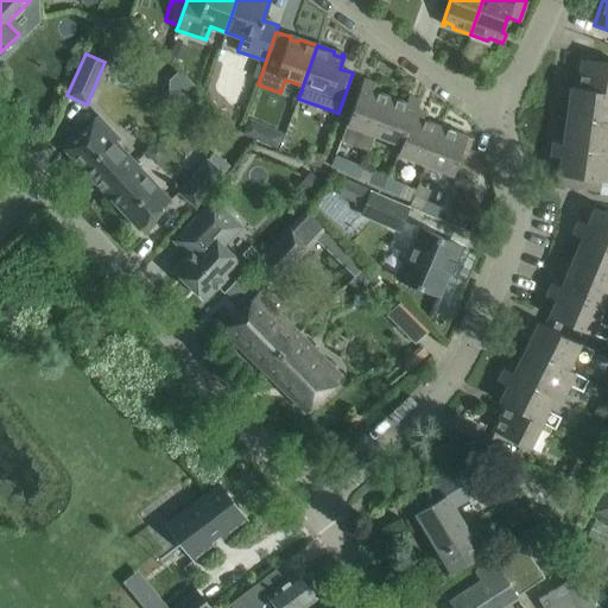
[(600,190),(601,181),(607,181),(607,168),(606,168),(607,152),(607,63),(593,61),(594,56),(582,54),(577,88),(570,87),(557,184),(600,190)]
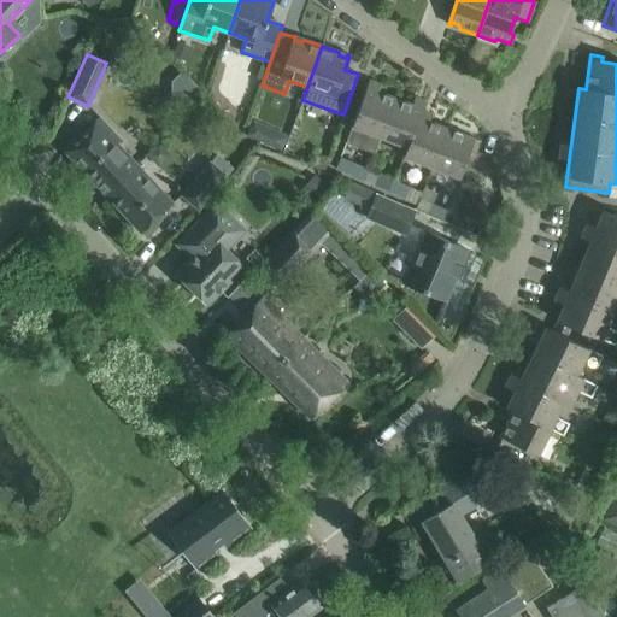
[(380,84),(369,81),(351,127),(380,137),(394,99),(376,92),(380,84)]
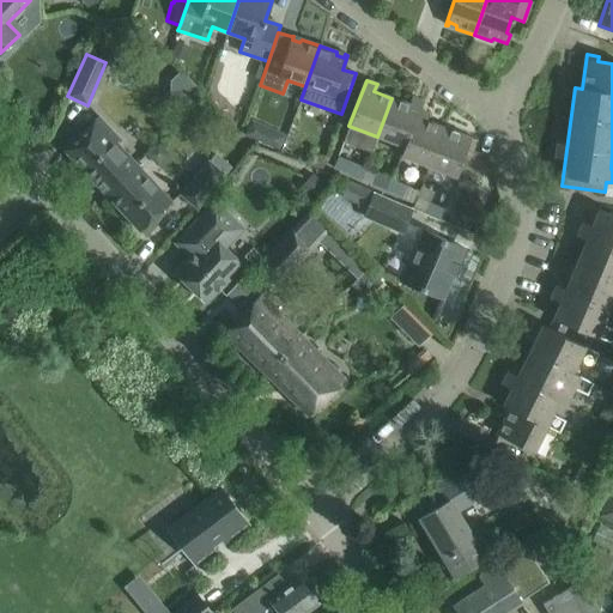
[(392,98),(377,137),(404,146),(405,146),(418,110),(422,102),(411,97),(408,104),(392,98)]
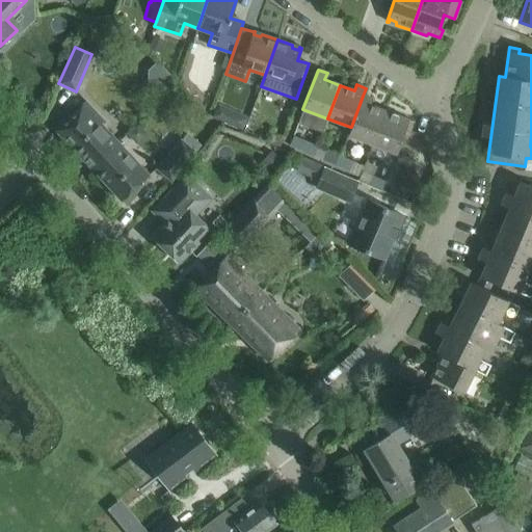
[(371,99),(363,96),(351,127),(350,127),(347,134),(371,143),(384,110),(369,105),(371,99)]
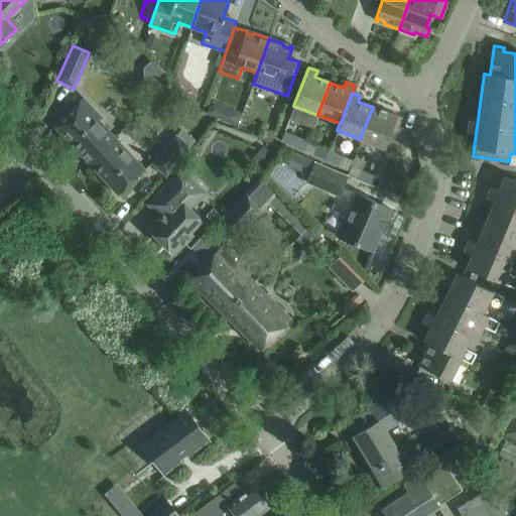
[(52,125),(88,163),(114,138),(97,120),(100,117),(82,98),(52,125)]
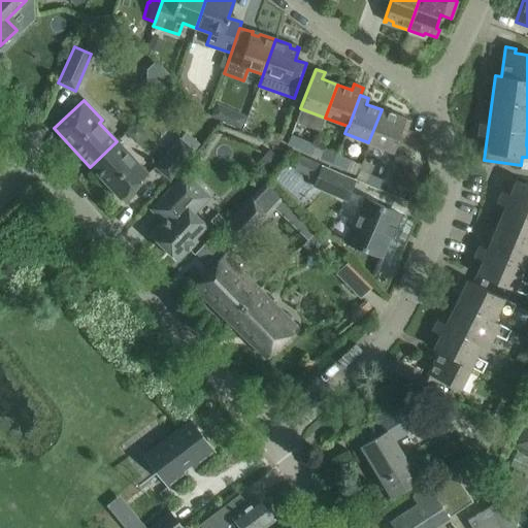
[(216,103),(209,117),(239,130),(245,117),(216,103)]
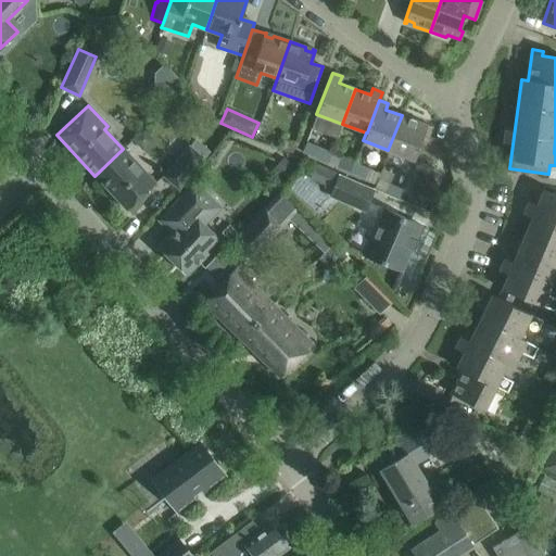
[(431,127),(402,115),(388,150),(414,160),(424,135),(428,137),(431,127)]
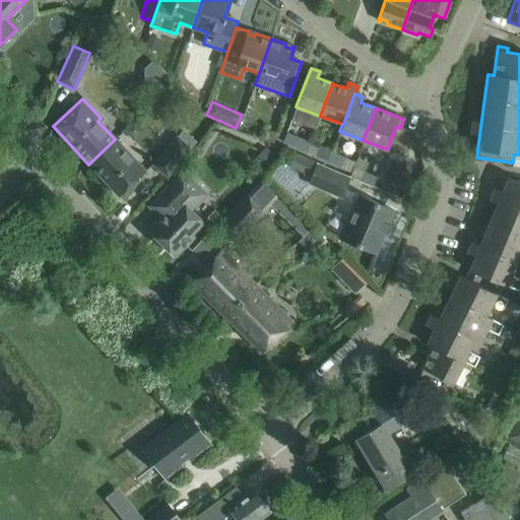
[(305,153),(310,142),(300,138),(305,125),(291,120),(281,143),(305,153)]
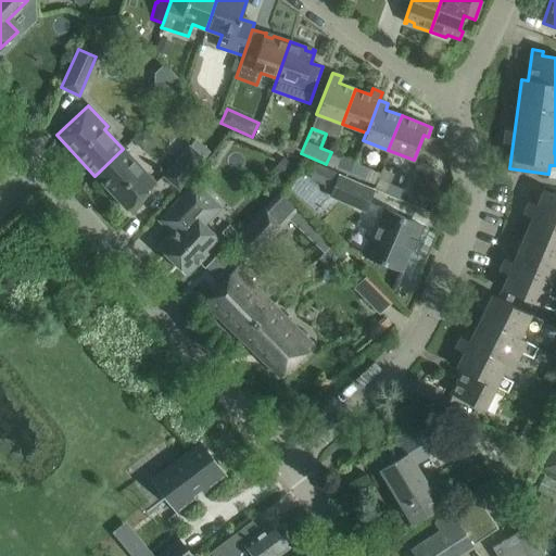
[(204,159),(203,159),(210,151),(196,138),(163,176),(178,189),(204,159)]
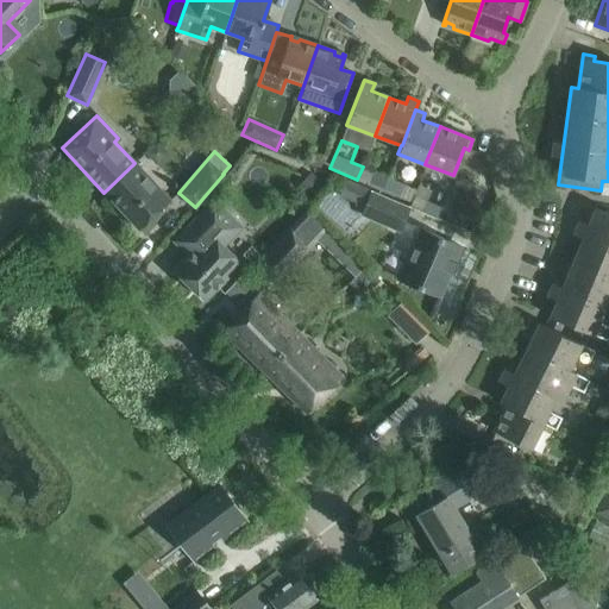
[(322,156),(311,151),(306,163),(318,167),(322,156)]
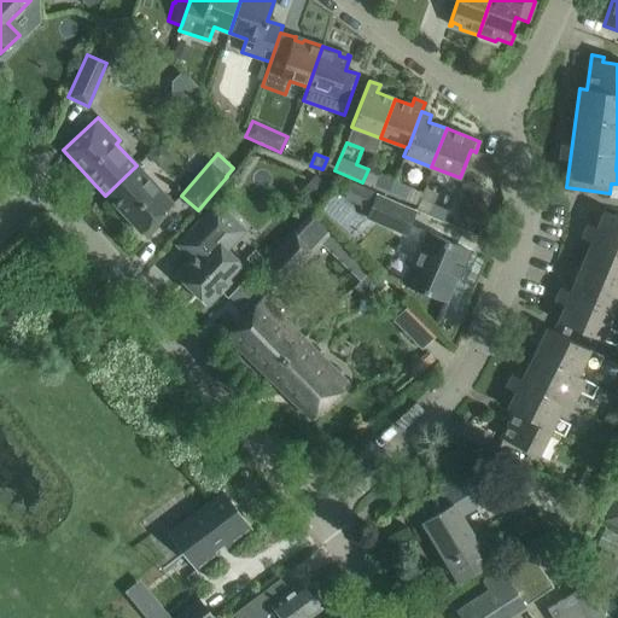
[(105,196),(140,233),(173,204),(136,165),(105,196)]
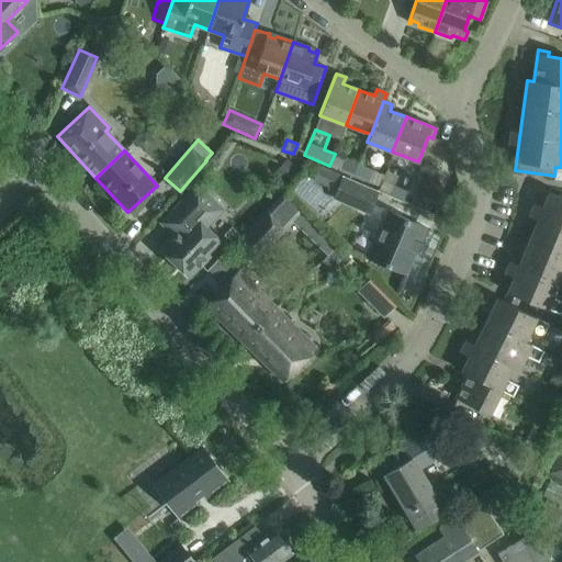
[(359,165),(335,154),(329,166),(353,176),(359,165)]
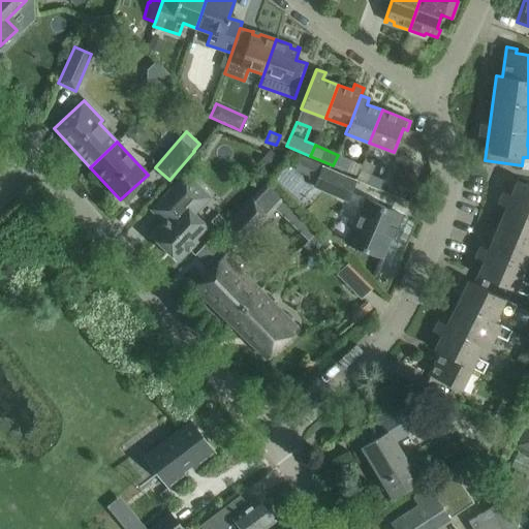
[(356,176),(360,169),(362,164),(338,155),(333,165),(356,176)]
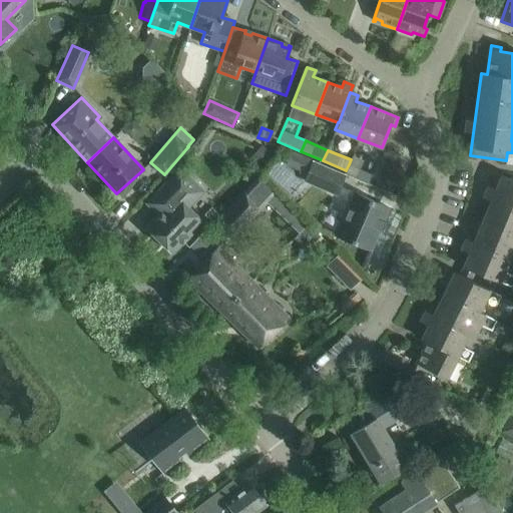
[(313,160),(304,180),(335,194),(344,174),(313,160)]
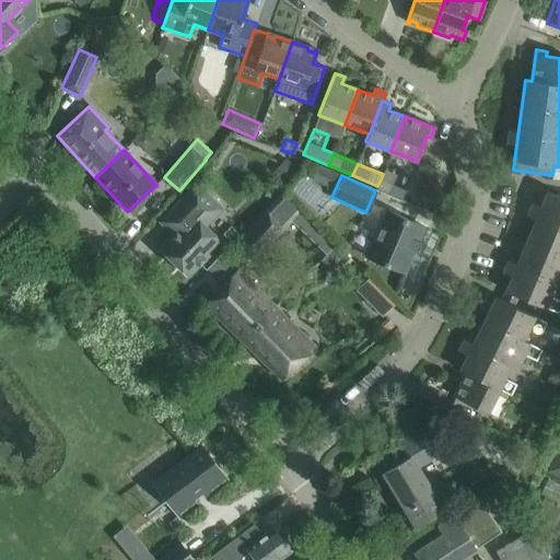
[(377,186),(376,189),(401,200),(406,190),(381,179),(377,186)]
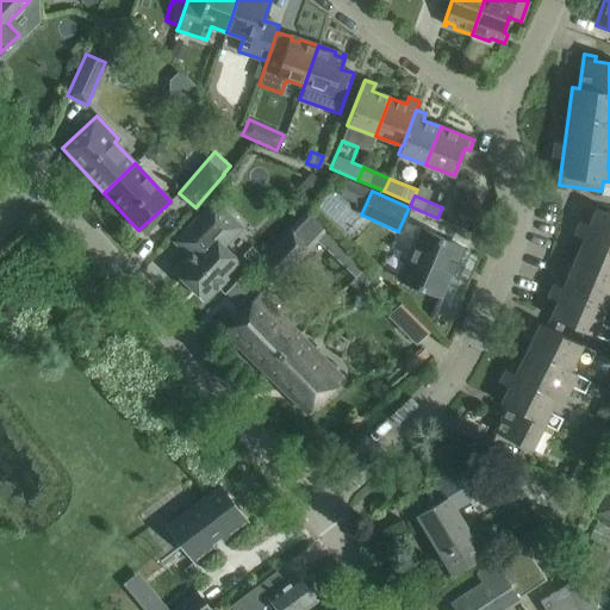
[(174,242),(187,255),(173,271),(205,302),(228,277),(225,275),(238,261),(225,249),(243,229),(213,200),(174,242)]
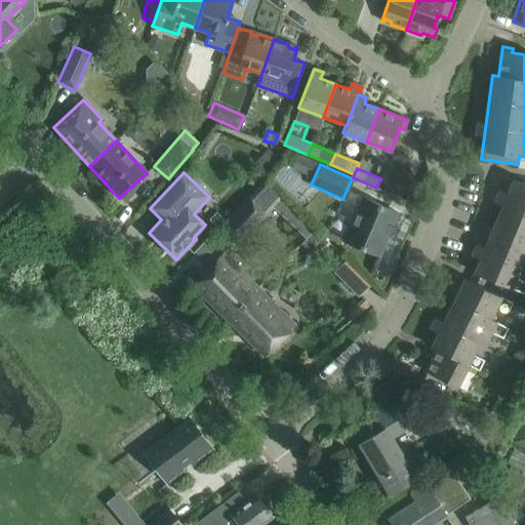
[(524,185),(513,179),(506,196),(512,199),(506,213),(499,211),(487,241),(493,244),(486,260),(480,257),(474,273),(523,293),(524,287),(524,282),(516,278),(524,254),(524,185)]
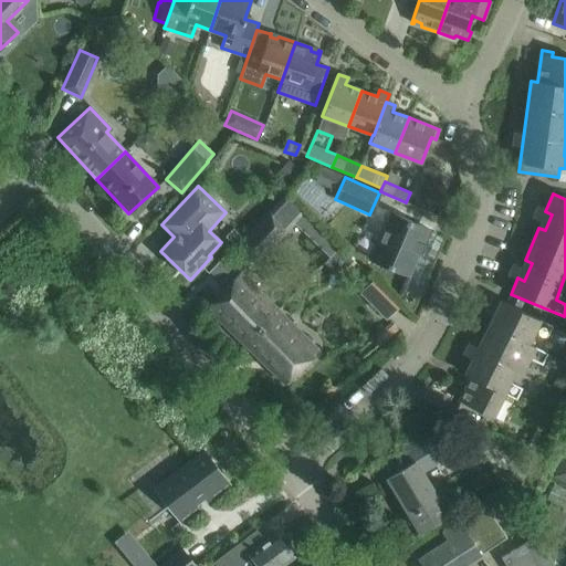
[(300,209),(285,195),(242,238),(241,240),(260,259),(286,231),(282,227),(300,209)]
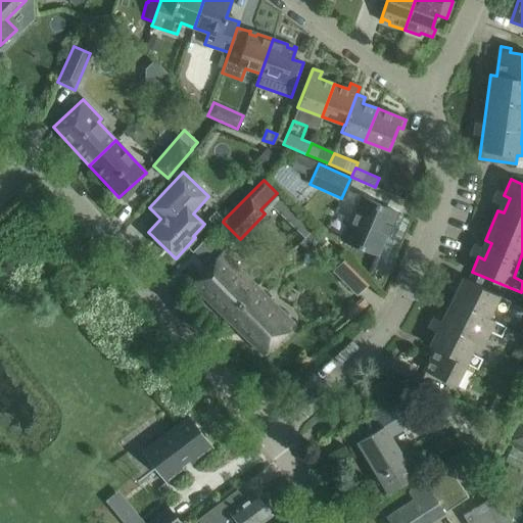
[(360,196),(340,239),(377,255),(395,211),(360,196)]
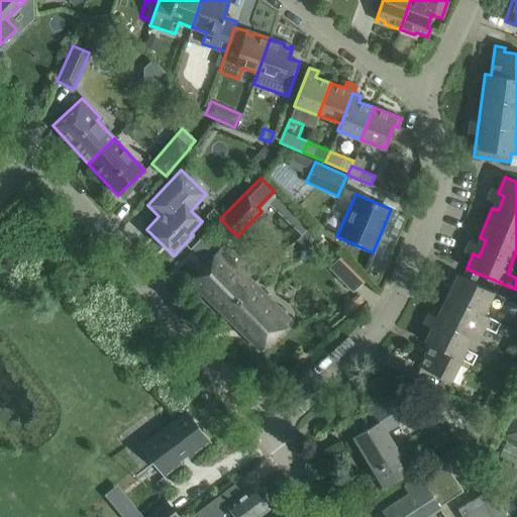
[(213,209),(206,216),(214,224),(220,219),(221,217),(213,209)]
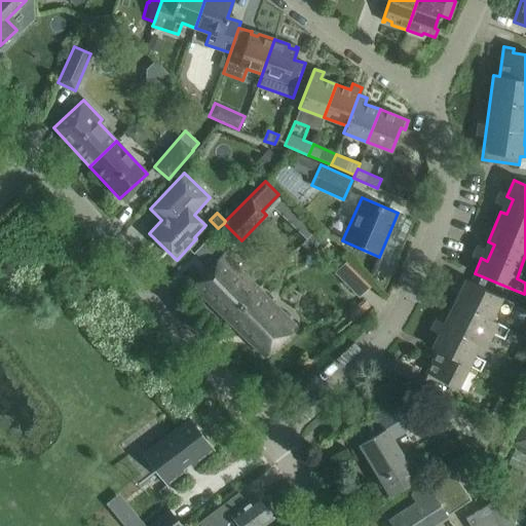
[(315,229),(301,245),(309,253),(321,253),(330,243),(315,229)]
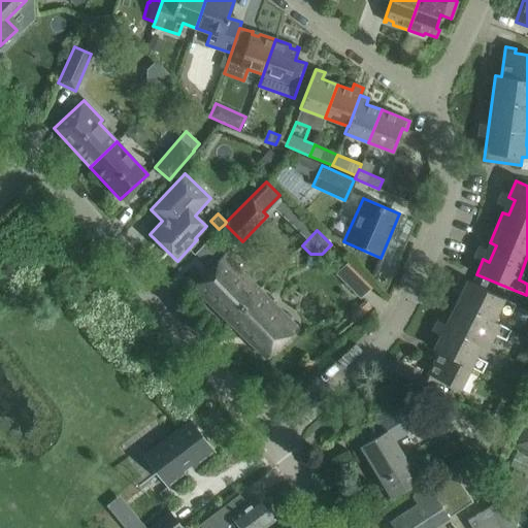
[(192,287),(227,321),(259,289),(224,254),(192,287)]
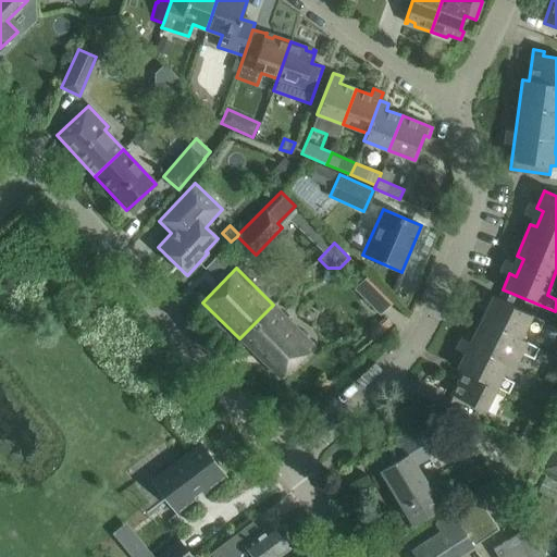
[(366,279),(356,285),(374,311),(384,305),(366,279)]
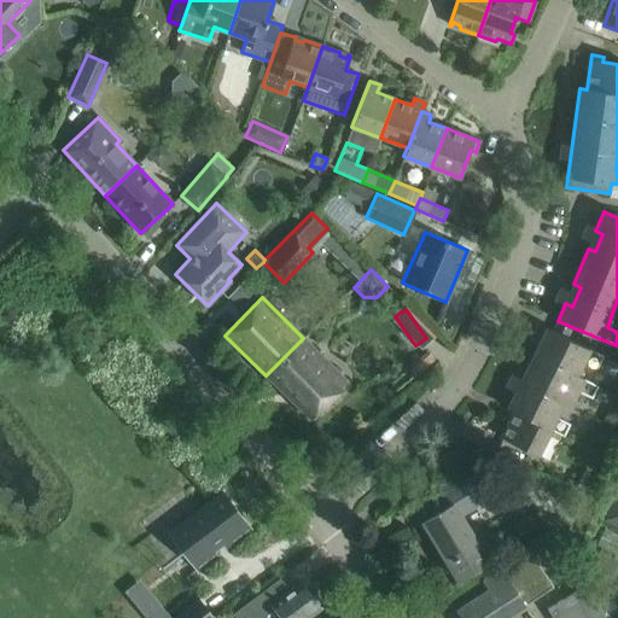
[(596,367),(602,355),(547,327),(537,345),(544,349),(523,394),(516,390),(507,408),(513,412),(500,437),(537,455),(551,429),(563,436),(569,424),(555,417),(561,403),(569,406),(576,391),(590,398),(596,386),(576,375),(583,361),(596,367)]
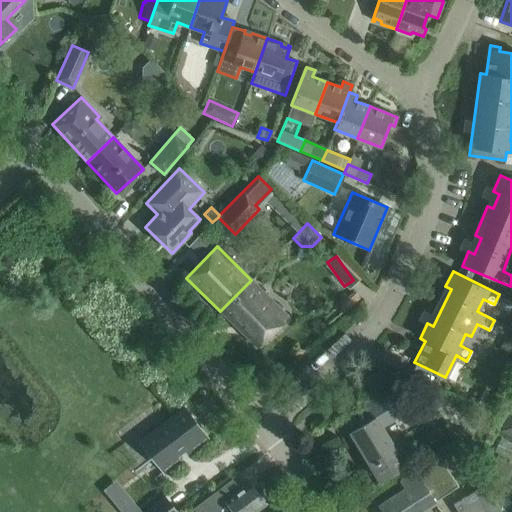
[(251,280),(220,311),(257,347),(288,317),(251,280)]
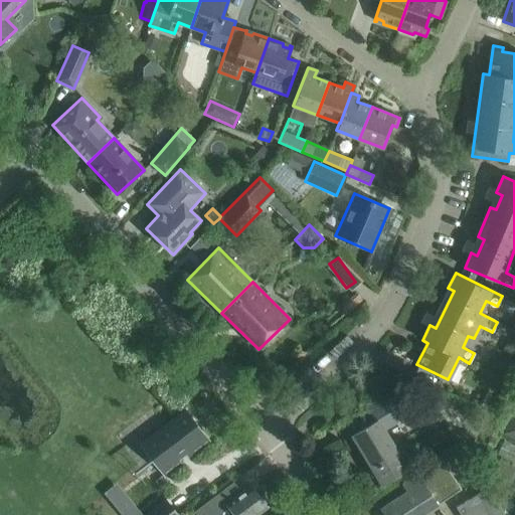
[(487,397),(482,406),(499,414),(504,404),(487,397)]
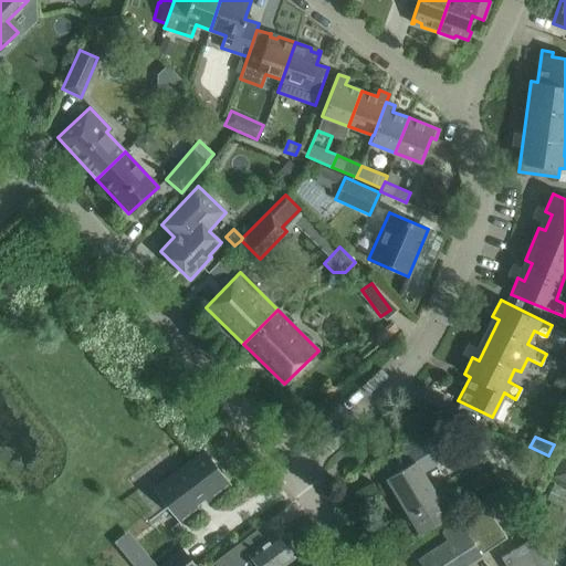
[(418,473),(439,461),(426,438),(404,451),(411,464),(387,479),(419,531),(447,514),(429,485),(427,488),(418,473)]
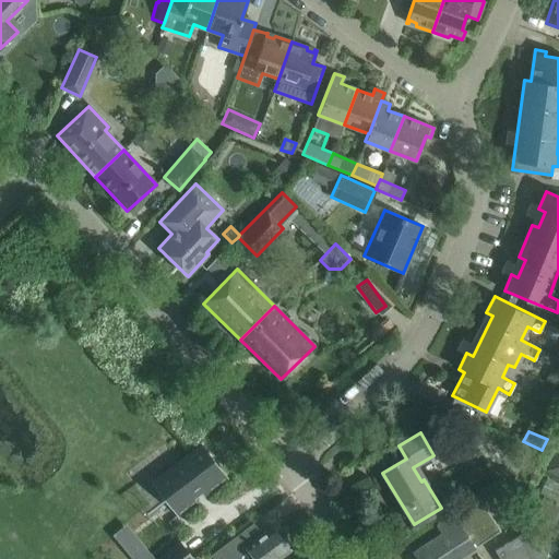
[(225,478),(201,447),(153,482),(178,514),(194,501),(192,498),(200,492),(202,495),(225,478)]
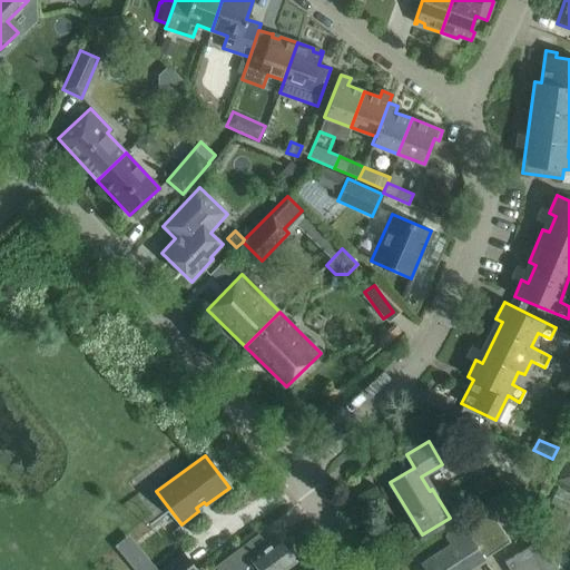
[(467,569),(510,541),(489,508),(446,536),(451,542),(421,563),(425,569),(467,569)]
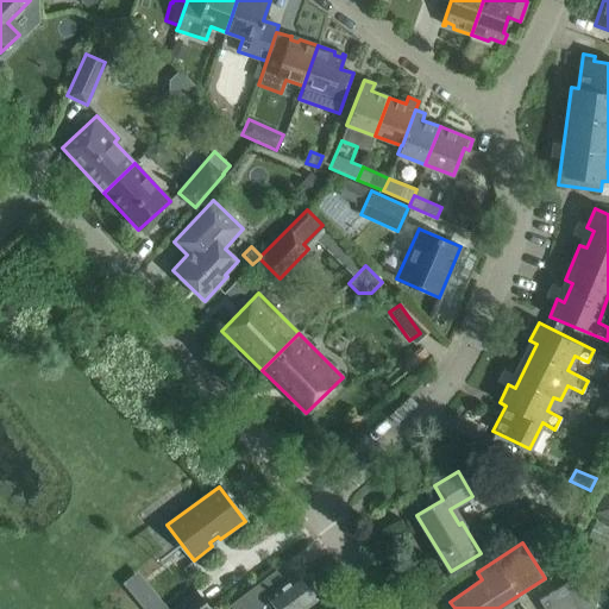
[(302,608),(315,600),(296,575),(258,603),(261,608),(258,608),(302,608)]
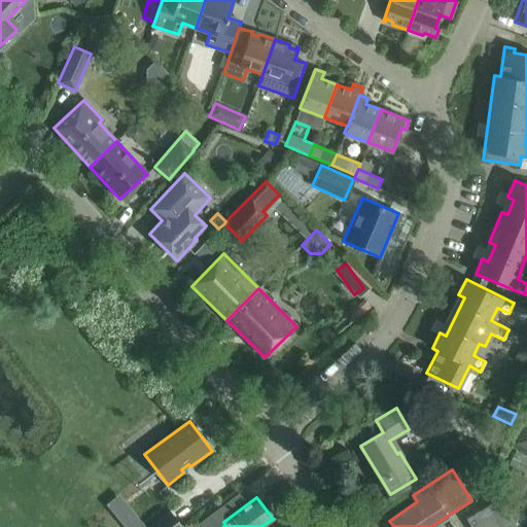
[(518,526),(498,498),(466,520),(470,526),(518,526)]
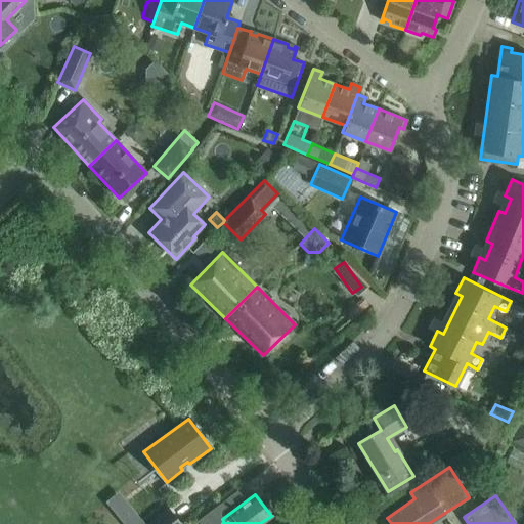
[(180,523),(167,509),(148,523),(180,523)]
